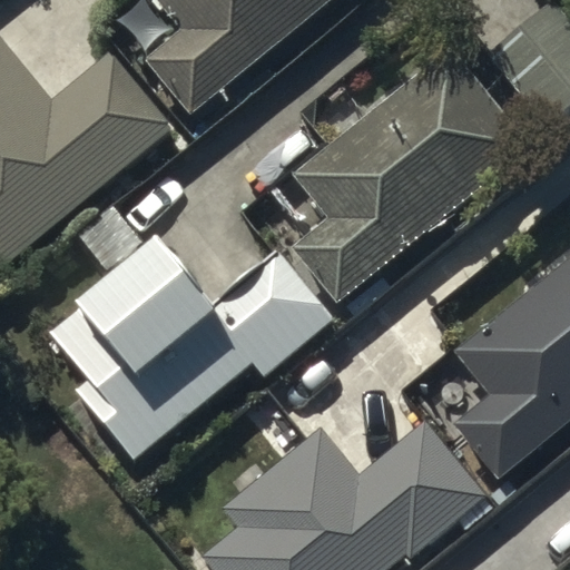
[(192,115),(330,0),(154,0),(179,31),(146,59),(192,115)]
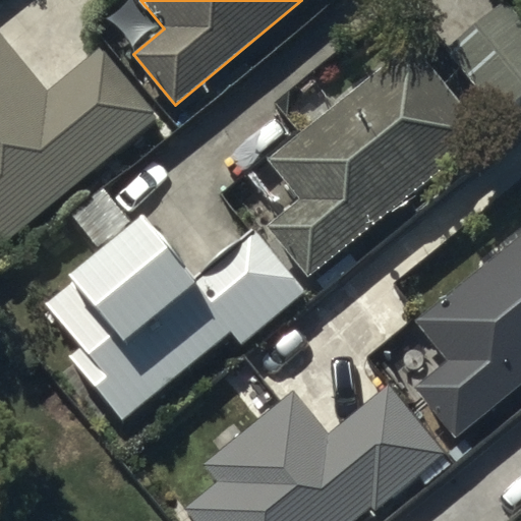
[(520,25),(503,4),(498,8),(447,51),(500,113),(520,94),(520,25)]
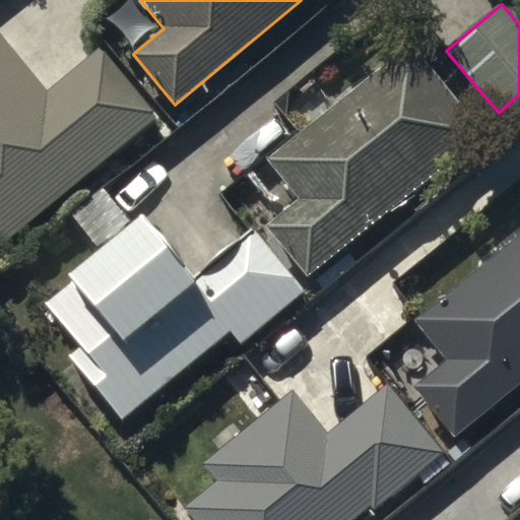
[(44,91),(0,36),(0,246),(156,122),(99,49),(44,91)]
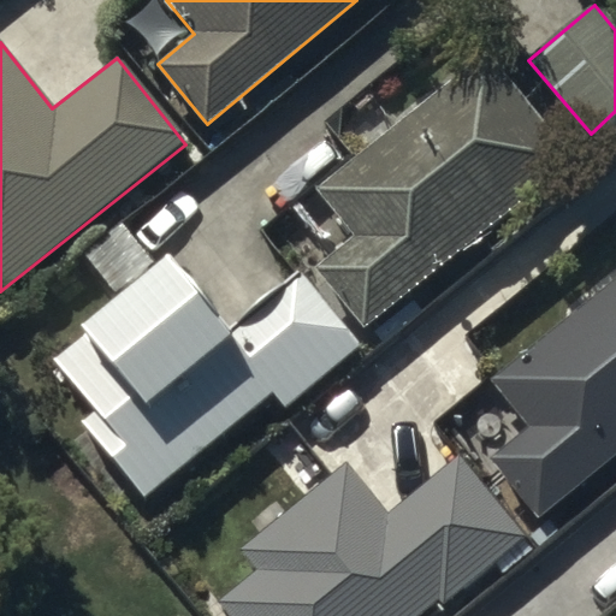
[(572,163),(481,51),(317,184),(355,231),(315,264),(367,329),(572,163)]
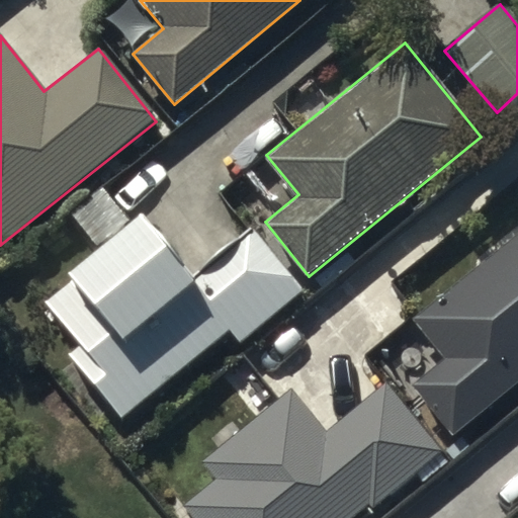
[(123,418),(230,329),(241,342),(303,290),(253,231),(195,278),(141,213),(69,273),(75,279),(47,304),(79,343),(68,352),(123,418)]
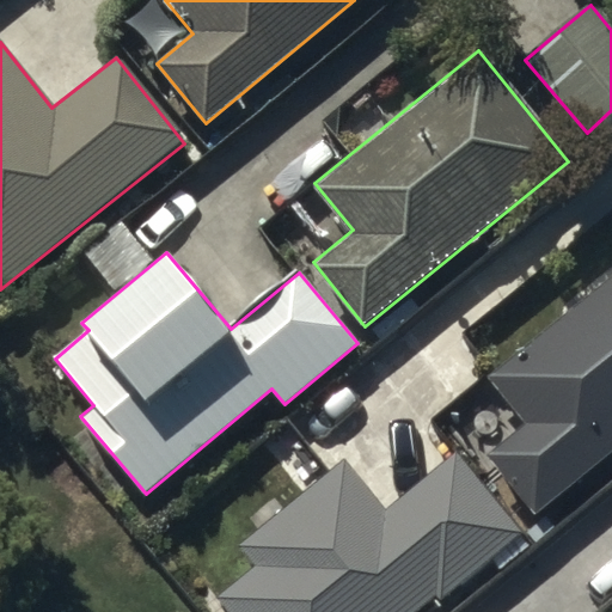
[(611,276),(491,375),(531,423),(489,457),(536,514),(611,452),(611,276)]
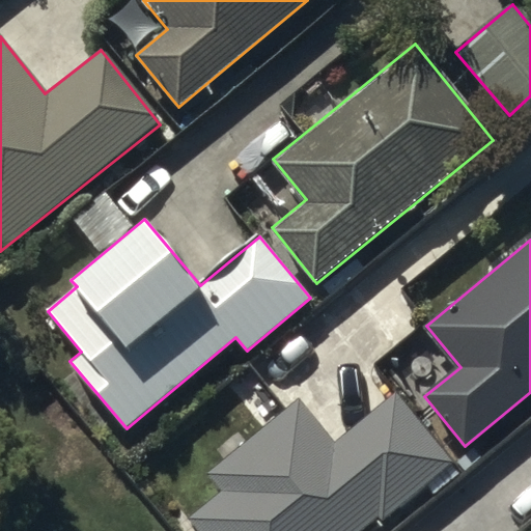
[(224,488),(190,516),(201,530),(357,530),(376,515),(381,522),(424,486),(434,498),(463,475),(396,393),(333,444),(298,400),(210,472),(224,488)]
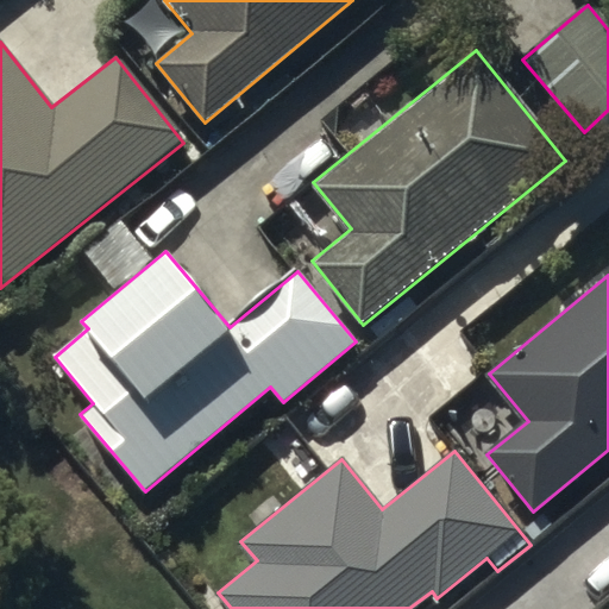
All buildings are outlined.
